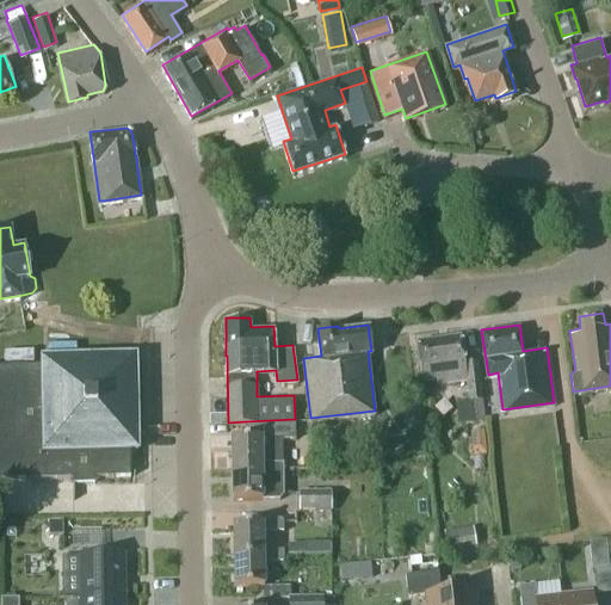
[(467,376),(469,397),(470,397),(473,418),(485,417),(477,358),(464,359),(461,333),(417,339),(421,377),(437,375),(437,380),(467,376)]
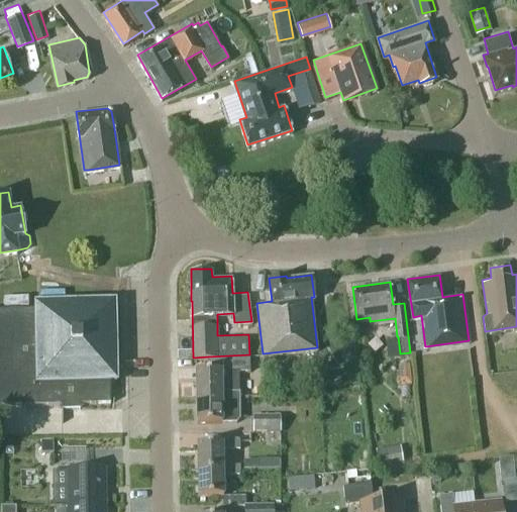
[(115,297),(34,298),(35,305),(0,306),(0,402),(61,401),(62,406),(80,406),(80,401),(110,401),(110,378),(117,378),(115,297)]
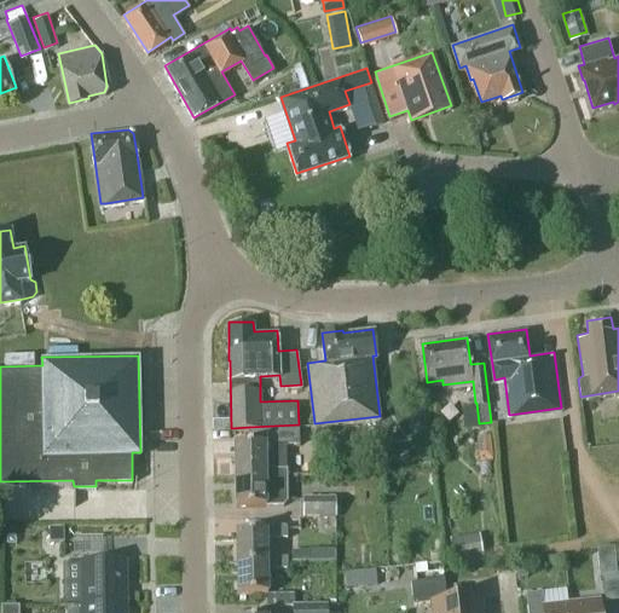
[(299,424),(249,427),(250,440),(235,440),(236,472),(265,472),(265,467),(287,467),(285,441),(300,441),(299,424)]
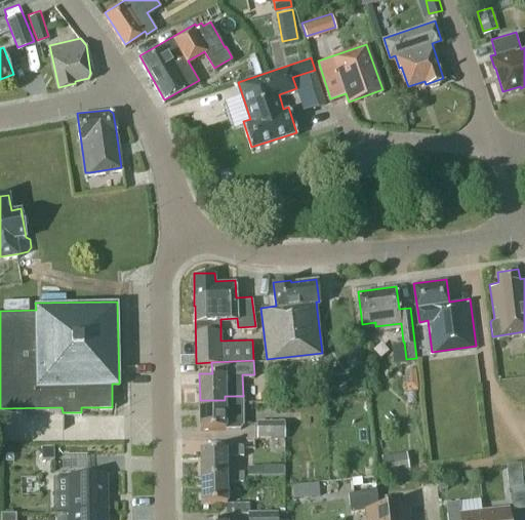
[(257,400),(275,400),(275,389),(257,389),(257,400)]
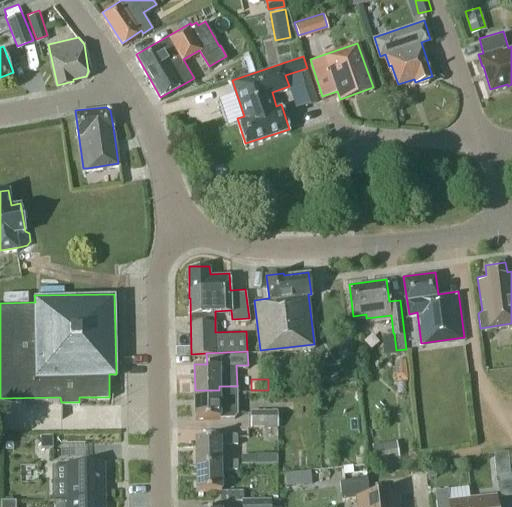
[(237,410),(237,386),(219,386),(219,390),(195,390),(195,416),(233,415),(237,410)]
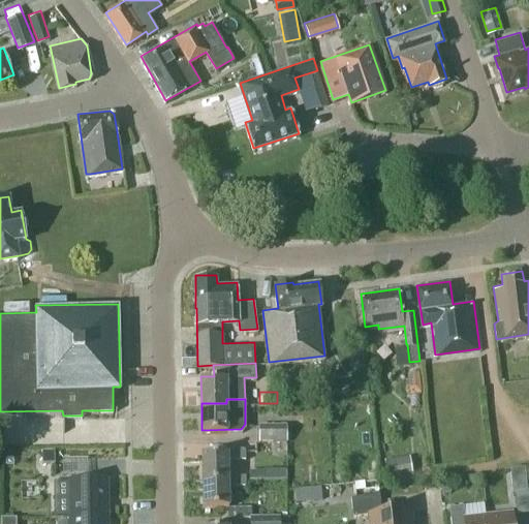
[(285,422),(258,422),(258,439),(286,438),(285,422)]
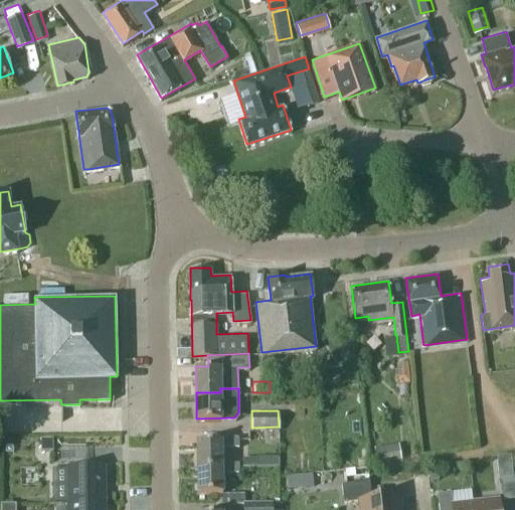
[(222,465),(222,461),(221,445),(239,445),(239,435),(221,436),(221,439),(196,439),(197,465),(222,465)]
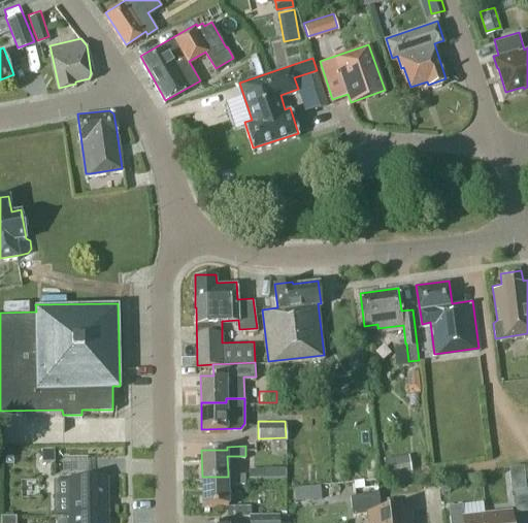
[(54,447),(41,447),(41,459),(54,459),(54,447)]
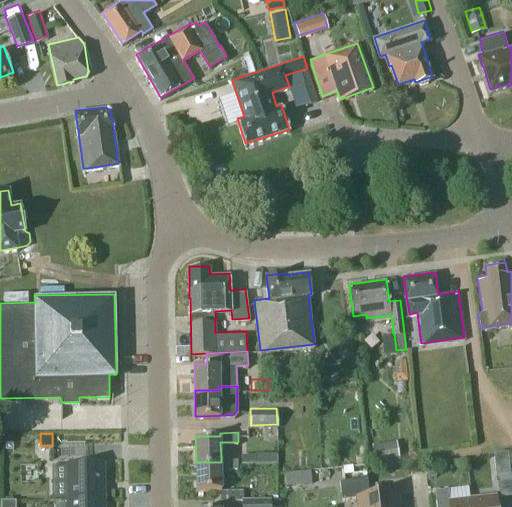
[(398,457),(395,438),(371,442),(374,461),(382,460),(383,467),(395,465),(394,458),(398,457)]
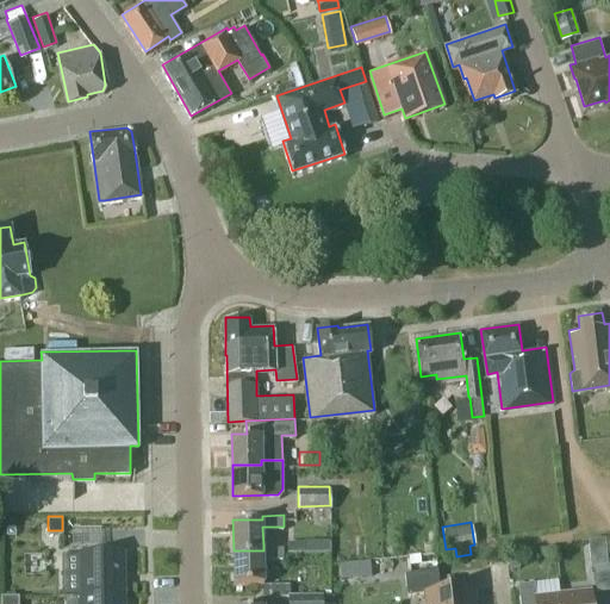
[(346,550),(372,552),(372,533),(347,533),(346,550)]
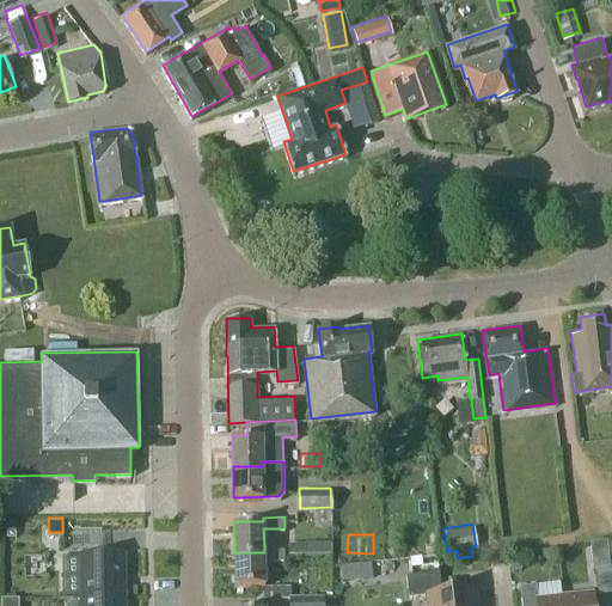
[(285,548),(264,548),(264,552),(234,552),(234,583),(264,583),(264,558),(285,558),(285,548)]
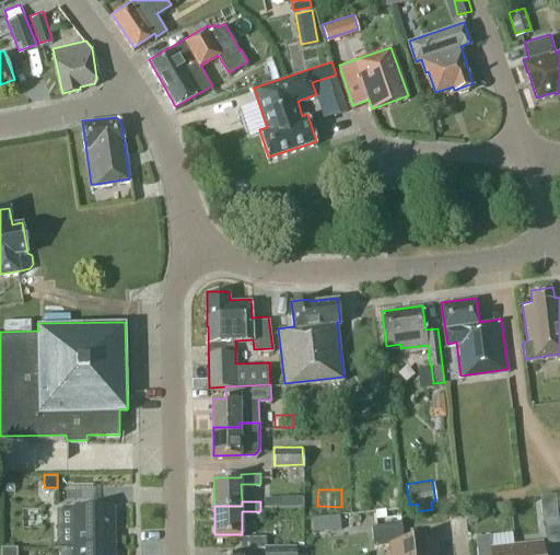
[(72,505),(73,544),(114,544),(114,504),(72,505)]
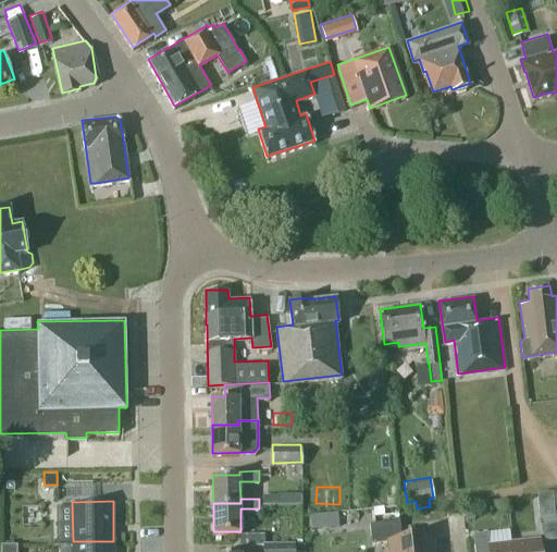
[(319,511),(309,512),(310,526),(320,525),(319,511)]
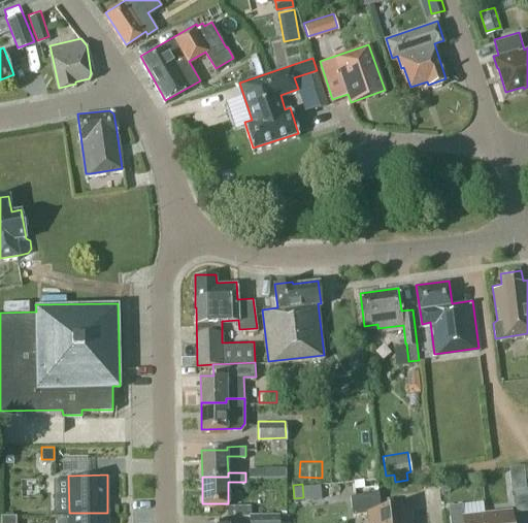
[(514,487),(516,508),(527,505),(527,487),(527,485),(514,487)]
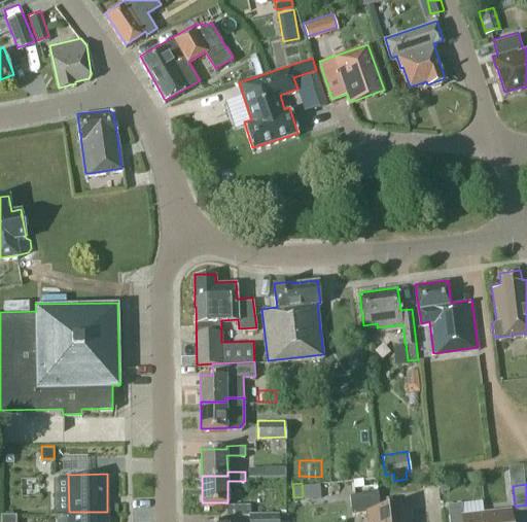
[(365,510),(366,521),(410,521),(408,505),(380,508),(378,490),(349,493),(351,512),(365,510)]
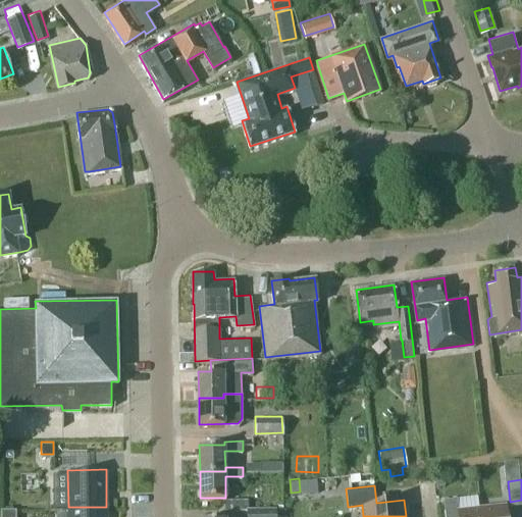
[(252,497),(229,498),(230,506),(253,505),(252,497)]
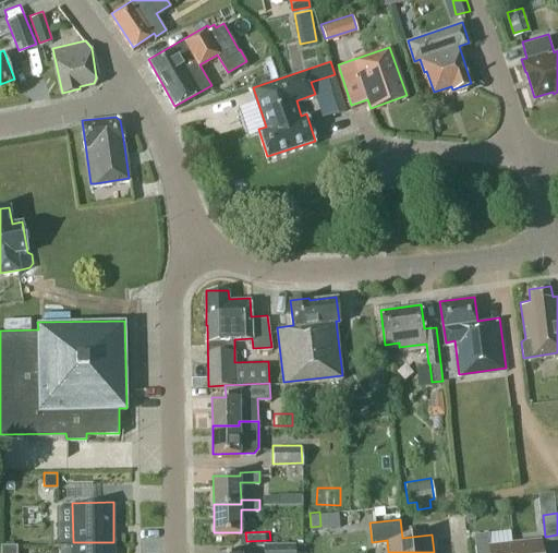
[(514,552),(513,540),(489,543),(487,531),(474,532),(476,552),(514,552)]
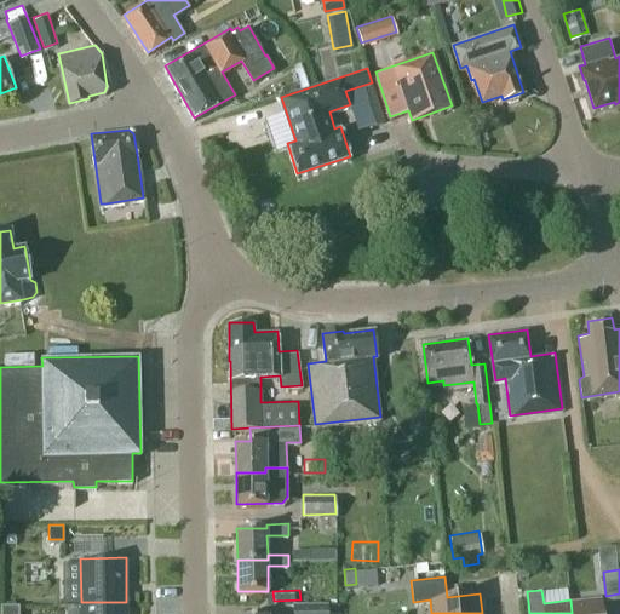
[(601,613),(600,597),(570,600),(572,613),(601,613)]
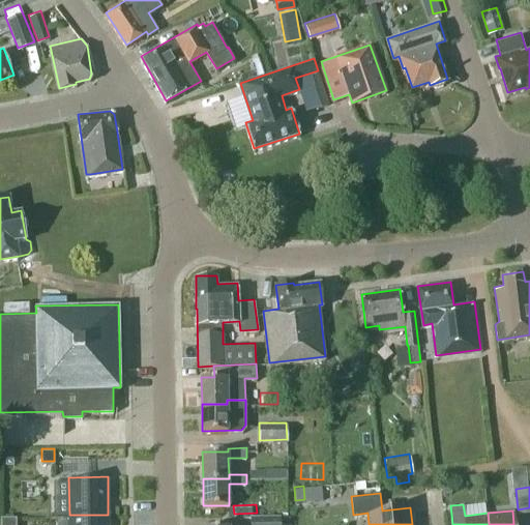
[(278,524),(280,522),(289,522),(289,514),(249,515),(249,524),(278,524)]
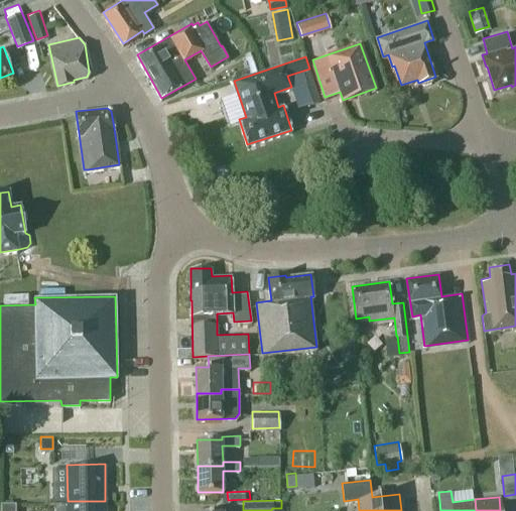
[(68,501),(67,510),(105,510),(105,501),(68,501)]
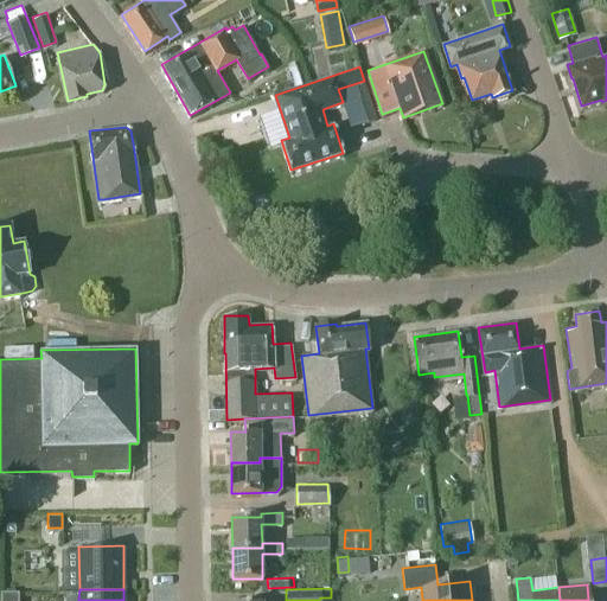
[(18,600),(18,590),(0,590),(0,600),(18,600)]
